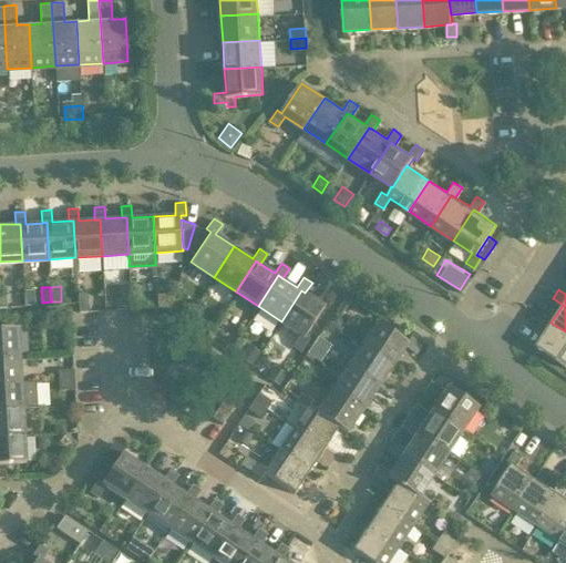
[(24,305),(33,305),(33,290),(23,292),(24,305)]
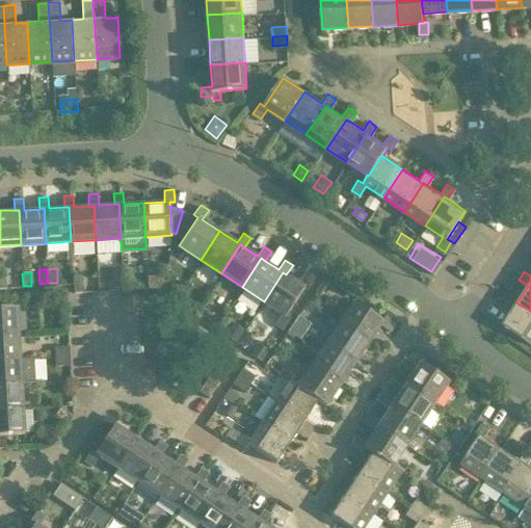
[(73,273),(75,290),(83,289),(82,272),(73,273)]
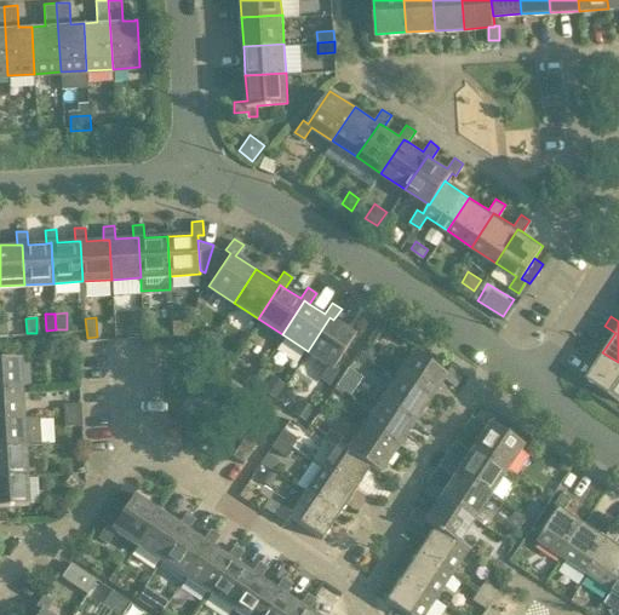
[(330,317),(308,351),(328,365),(320,375),(330,381),(338,369),(333,367),(354,334),(333,320),(330,317)]
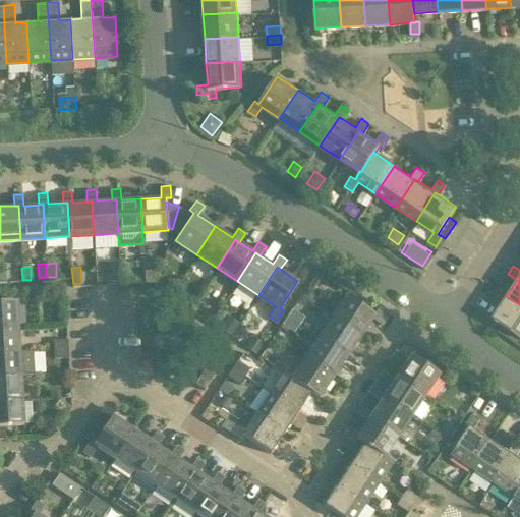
[(307,285),(301,294),(310,300),(313,295),(312,289),(307,285)]
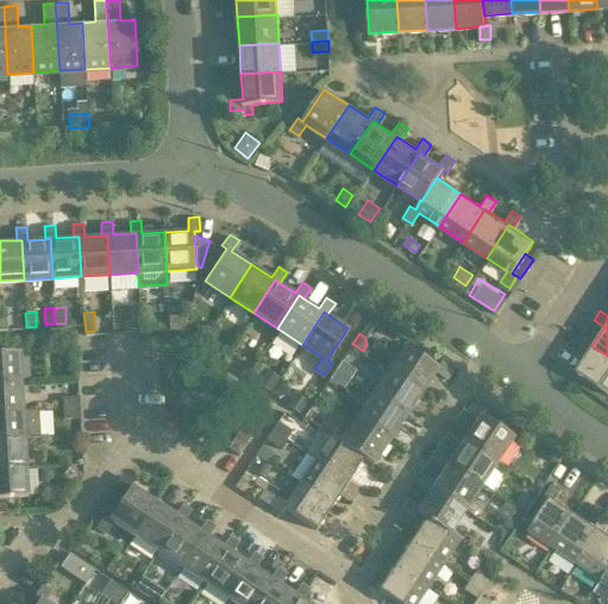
[(607,356),(591,346),(595,341),(584,334),(578,344),(589,351),(575,371),(607,391),(607,356)]
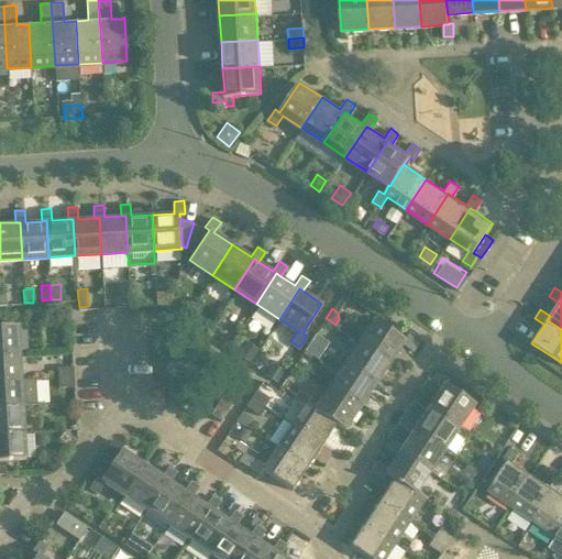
[(359,341),(389,361),(403,342),(412,349),(418,341),(407,333),(404,338),(374,318),(359,341)]
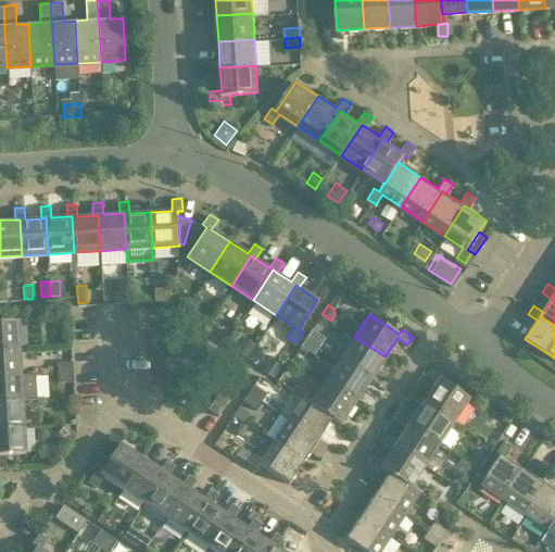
[(0,348),(19,347),(17,320),(0,321),(0,348)]
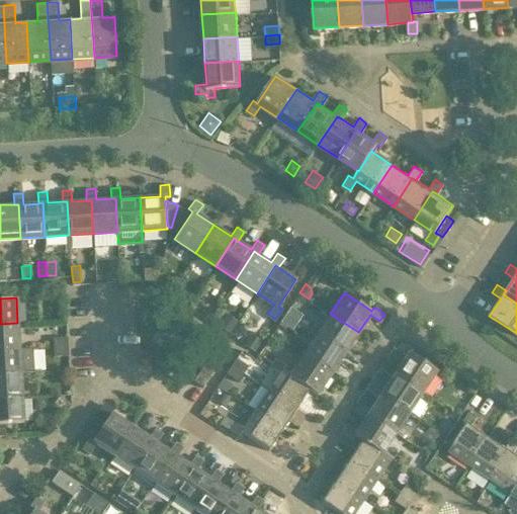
[(285,313),(297,321),(303,313),(290,306),(285,313)]
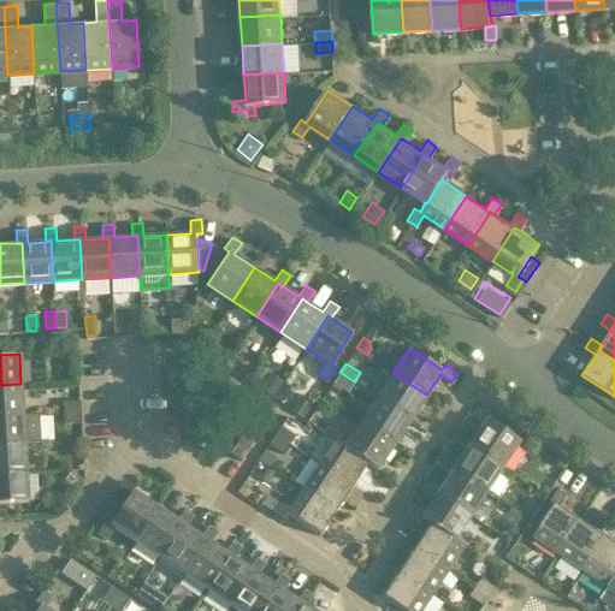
[(348,390),(354,381),(339,372),(333,381),(348,390)]
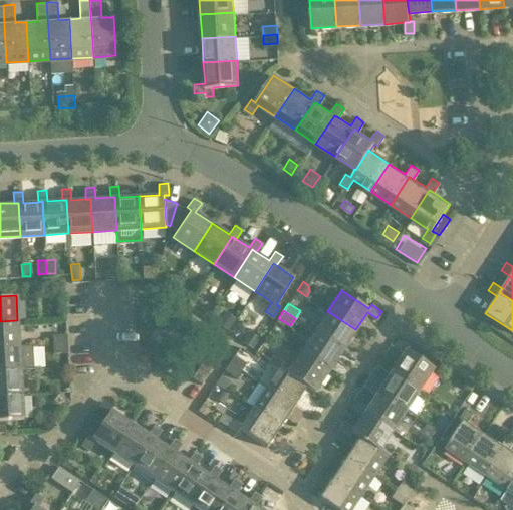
[(342,349),(355,329),(327,311),(314,331),(342,349)]
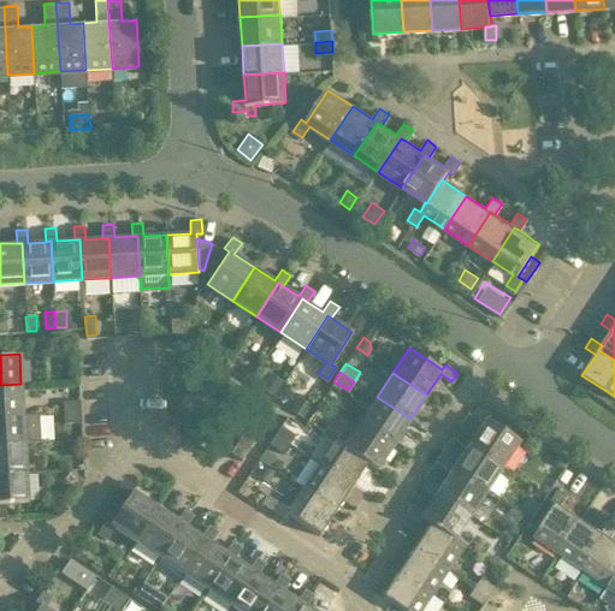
[(261,389),(273,397),(282,383),(270,375),(261,389)]
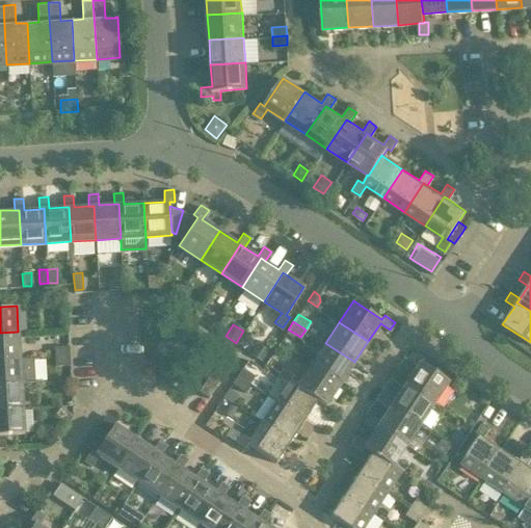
[(0,358),(20,357),(18,332),(0,333),(0,358)]
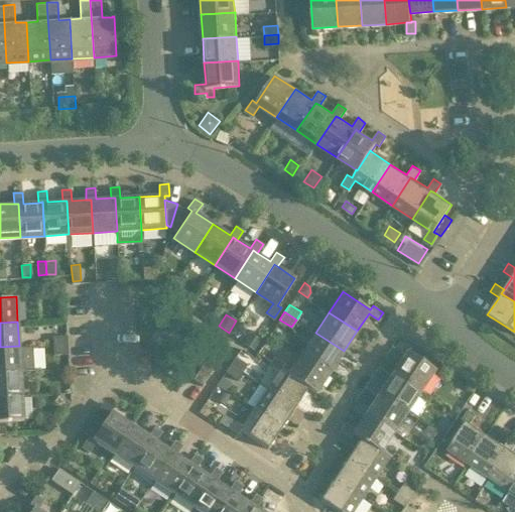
[(302,353),(331,371),(344,351),(315,333),(302,353)]
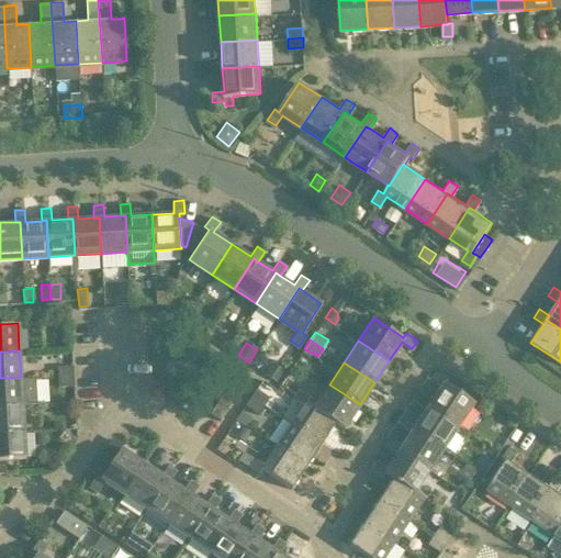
[(282,370),(271,364),(265,372),(266,374),(276,380),(282,370)]
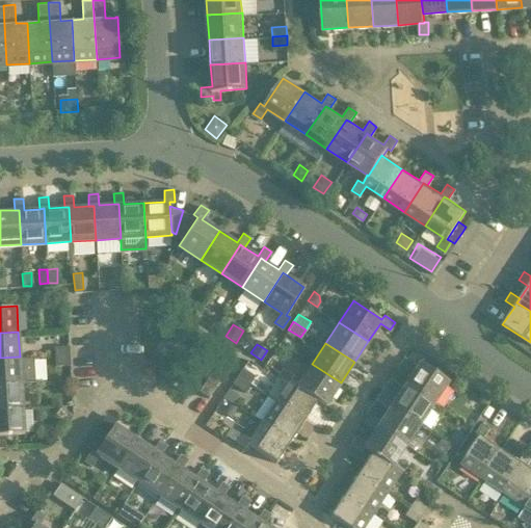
[(69,353),(69,345),(54,345),(55,354),(69,353)]
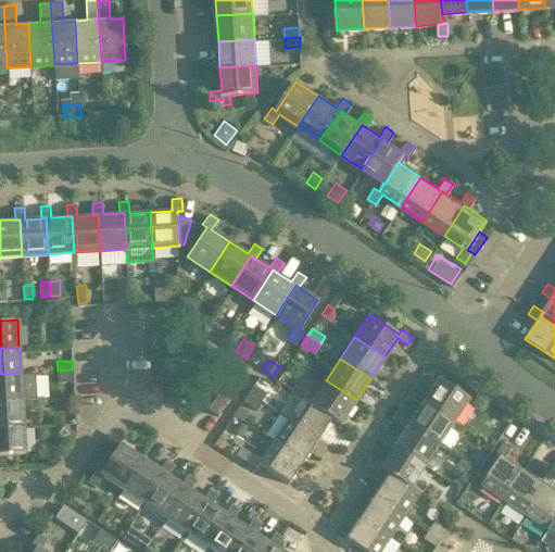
[(436,381),(424,400),(454,421),(469,398),(440,378),(442,374),(432,367),(426,375),(436,381)]
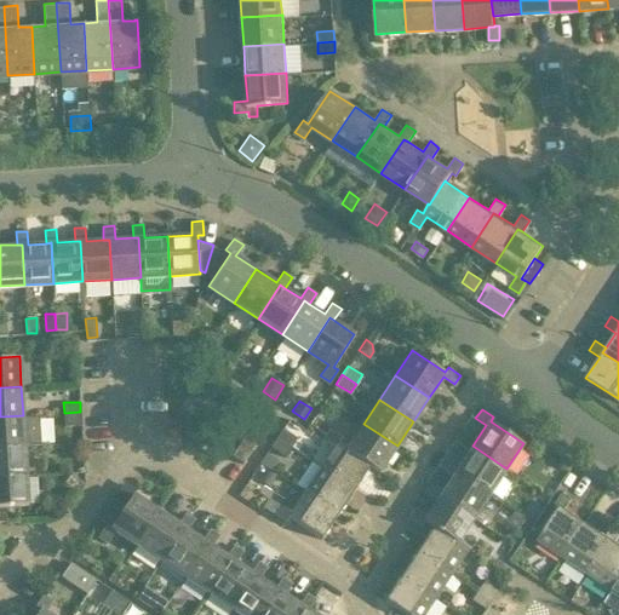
[(81,423),(80,412),(64,413),(64,424),(81,423)]
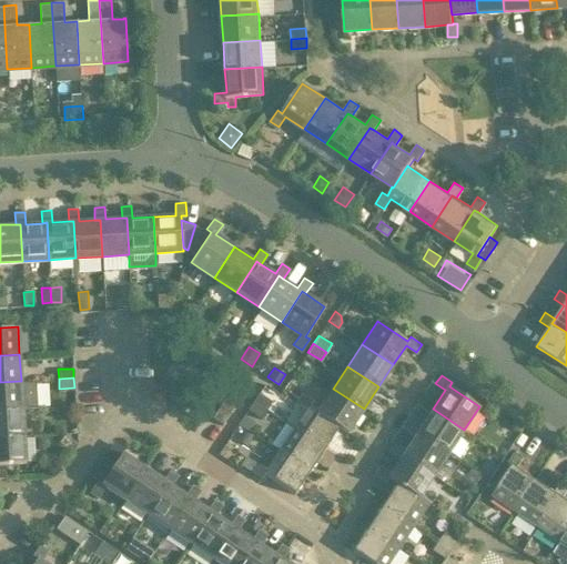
[(37,380),(21,381),(0,382),(0,409),(22,408),(38,406),(37,380)]
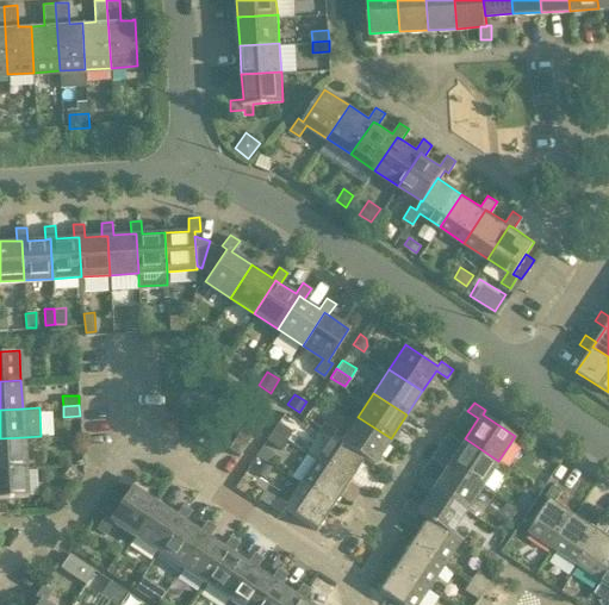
[(374,463),(391,438),(358,417),(342,440),(342,441),(365,456),(365,457),(374,463)]
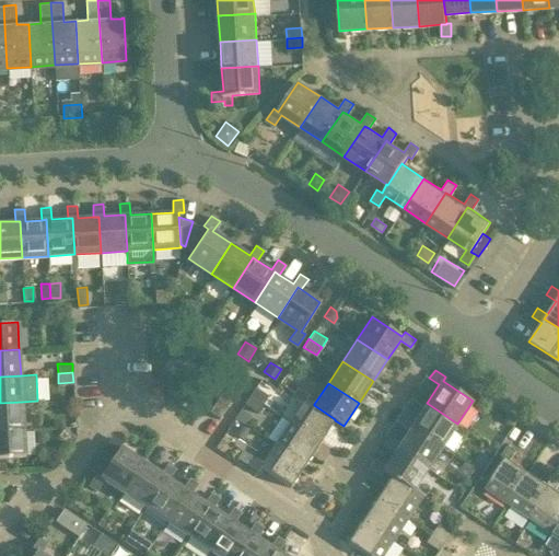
[(251,394),(263,403),(269,394),(256,385),(251,394)]
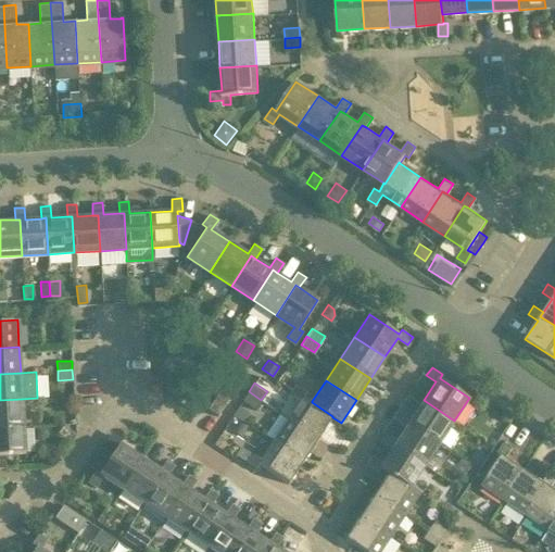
[(291,392),(301,399),(303,396),(304,396),(307,391),(297,385),(291,392)]
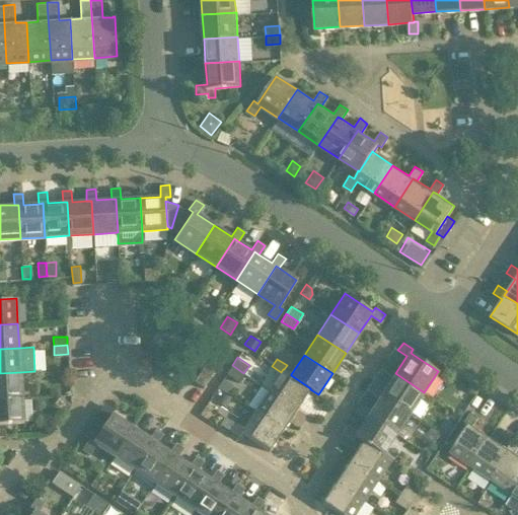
[(205,364),(194,380),(204,386),(214,370),(205,364)]
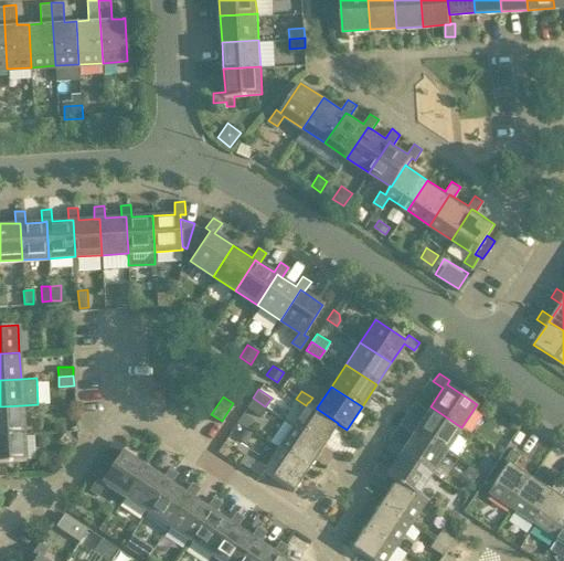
[(259,414),(265,406),(253,398),(247,405),(259,414)]
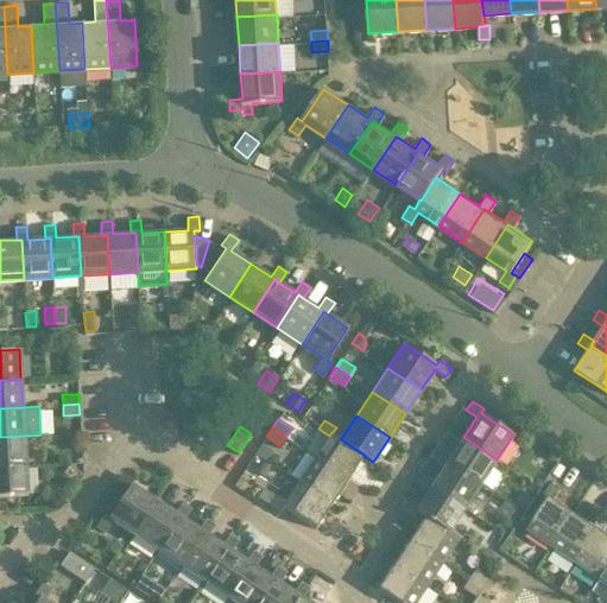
[(332,432),(329,436),(315,457),(348,478),(364,456),(364,455),(341,439),(341,438),(333,432),(332,432)]
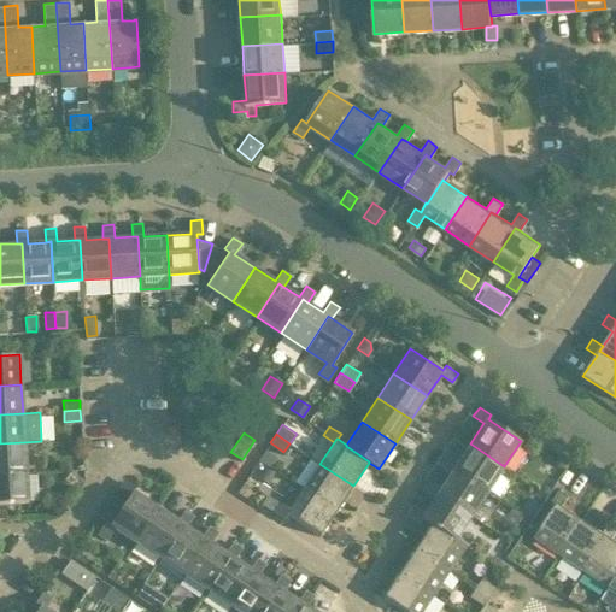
[(0,472),(27,471),(24,442),(0,443),(0,472)]
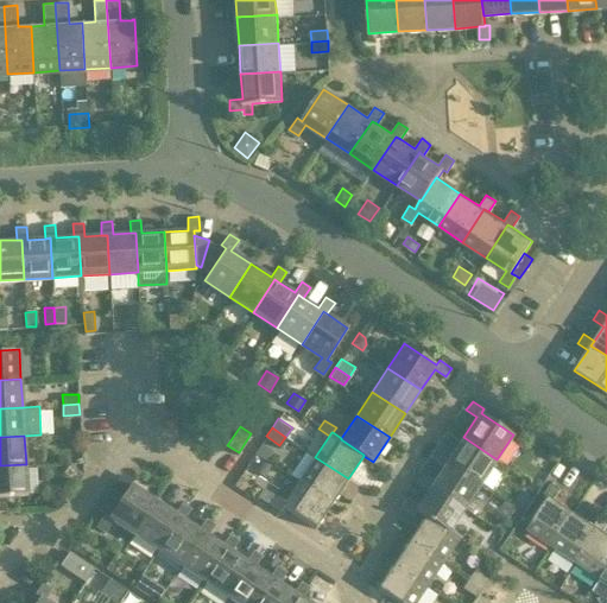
[(480,483),(497,459),(463,437),(450,457),(440,450),(434,458),(444,465),(448,461),(480,483)]
